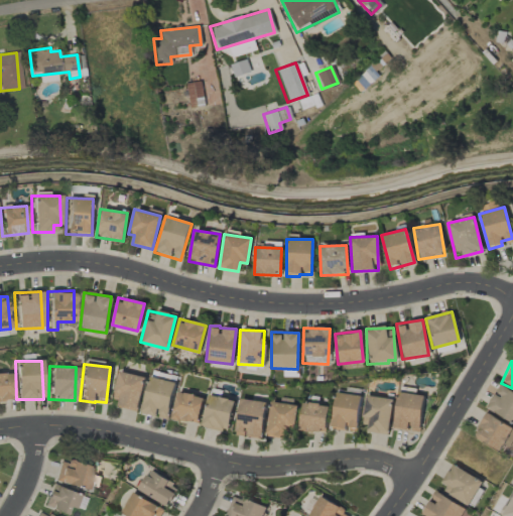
[(112,399),(118,400),(117,408),(136,411),(143,377),(117,372),(112,399)]
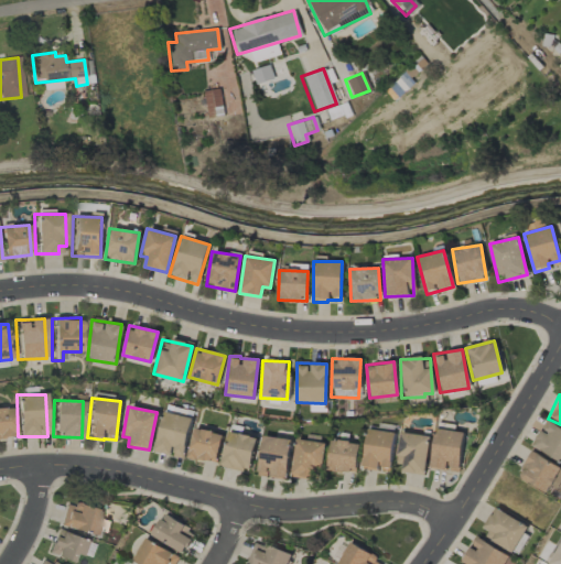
[(0,438),(13,437),(12,408),(0,409),(0,438)]
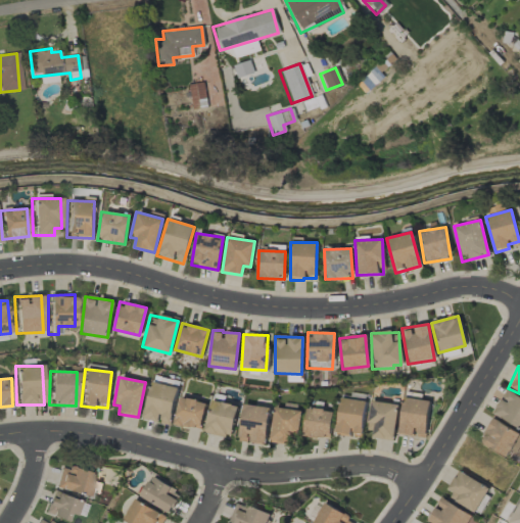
[(141,419),(168,426),(177,389),(150,382),(141,419)]
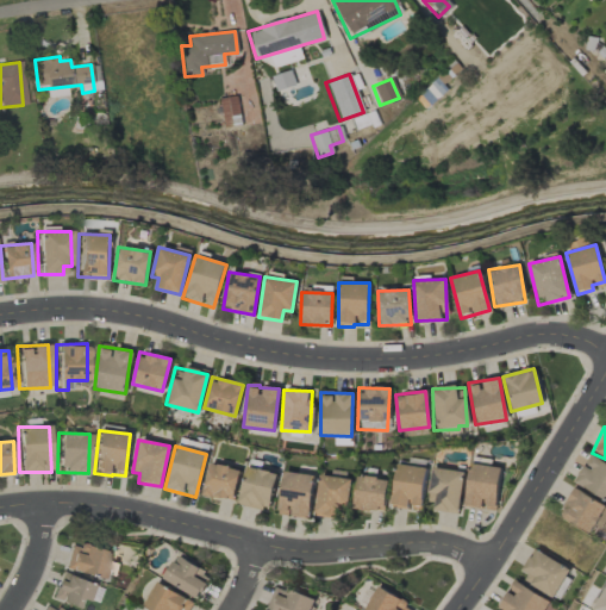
[(605,464),(588,454),(572,480),(605,502),(605,464)]
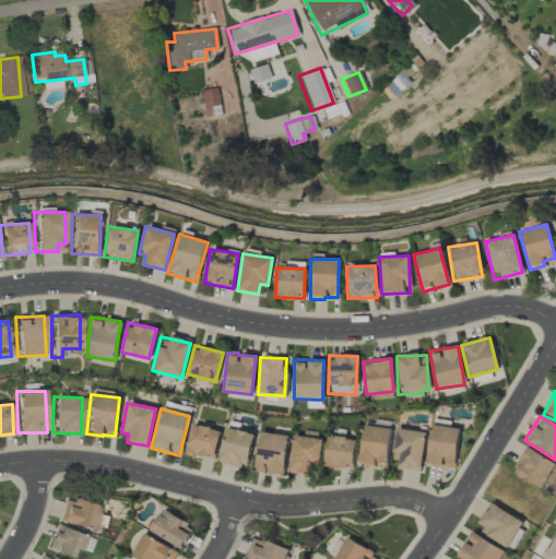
[(185,453),(213,460),(219,430),(190,425),(185,453)]
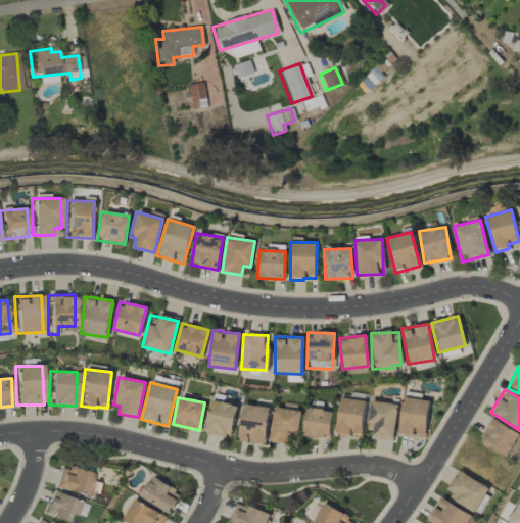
[(365,401),(339,397),(333,434),(359,438),(365,401)]
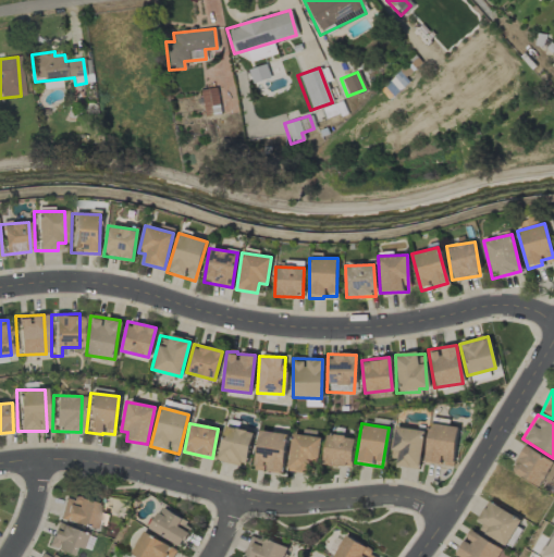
[(422,462),(451,467),(456,428),(429,423),(422,462)]
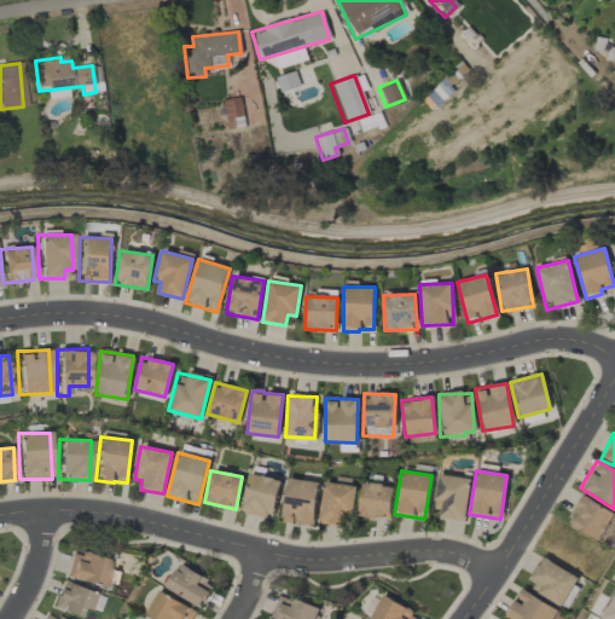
[(270,519),(280,482),(249,474),(239,510),(270,519)]
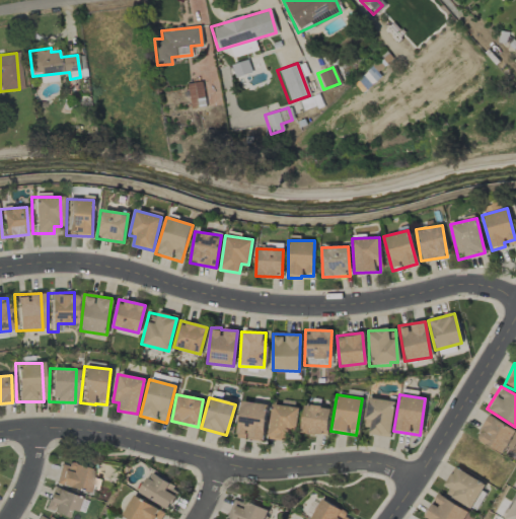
[(367,435),(388,437),(393,401),(366,397),(362,427),(368,428),(367,435)]
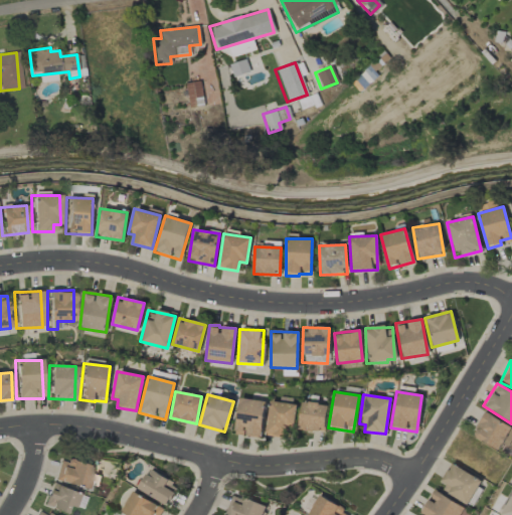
[(260,438),(265,401),(238,398),(233,435),(260,438)]
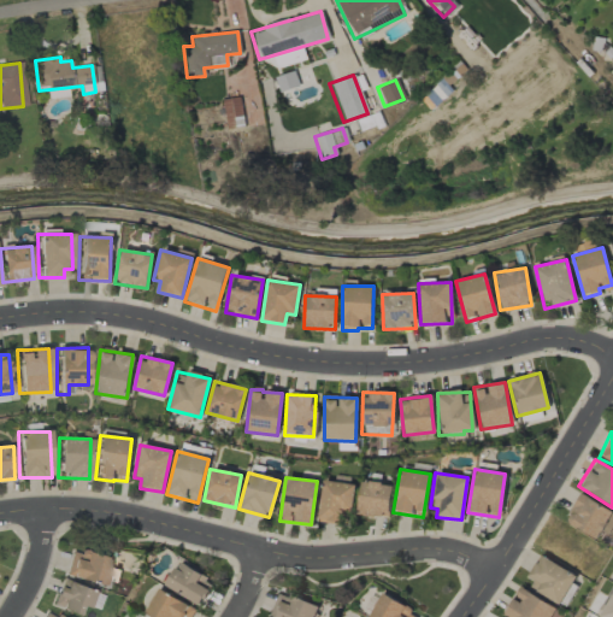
[(340,526),(342,511),(349,512),(354,485),(323,480),(316,522),(340,526)]
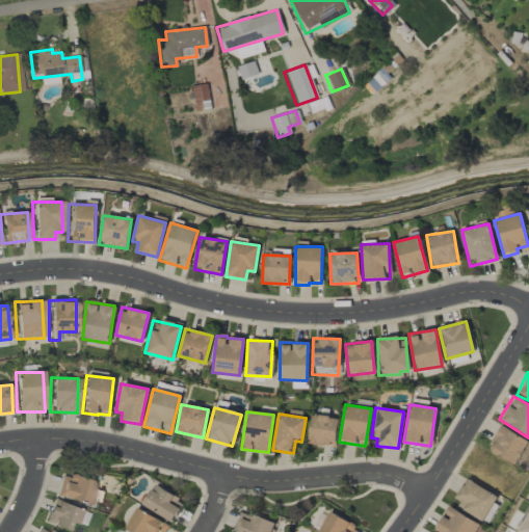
[(337,419),(310,415),(306,444),(333,447),(337,419)]
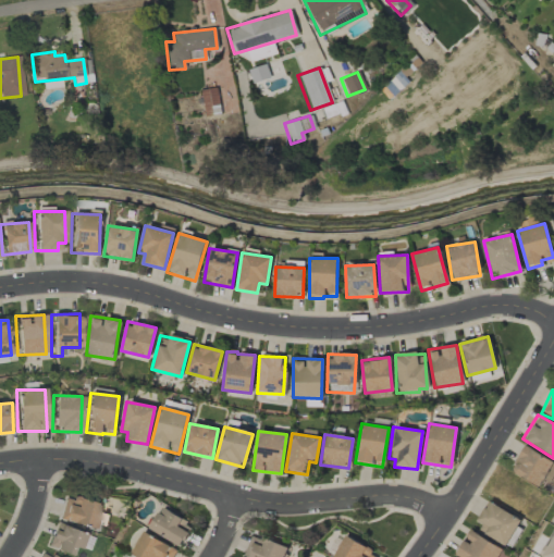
[(508,473),(543,489),(553,465),(553,461),(520,446),(508,473)]
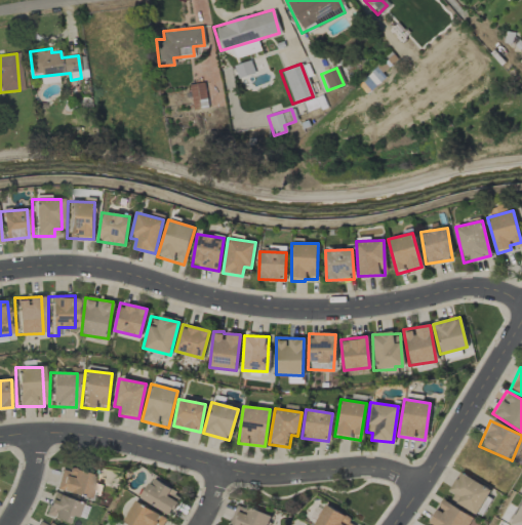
[(52,489),(88,498),(94,476),(58,467),(52,489)]
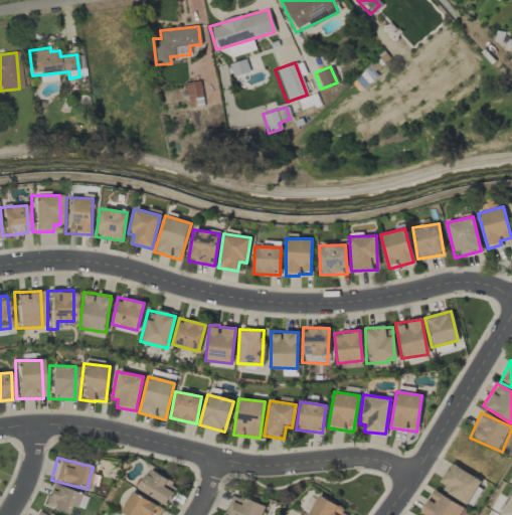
[(481,481),(452,464),(438,488),(466,505),(481,481)]
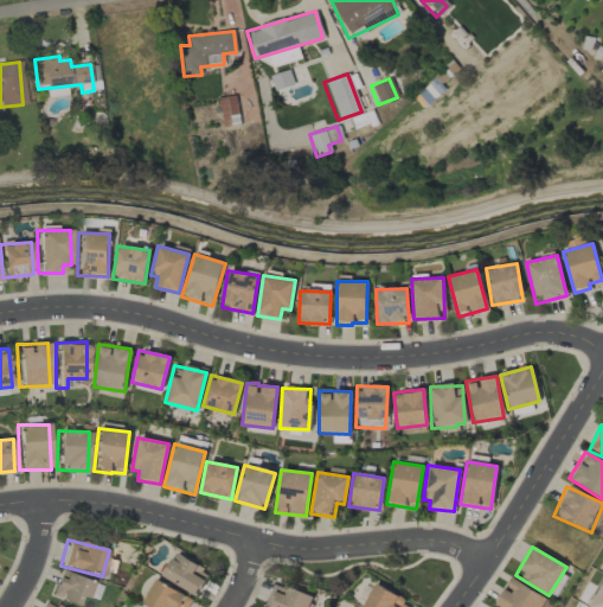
[(197,595),(207,570),(172,554),(161,577),(197,595)]
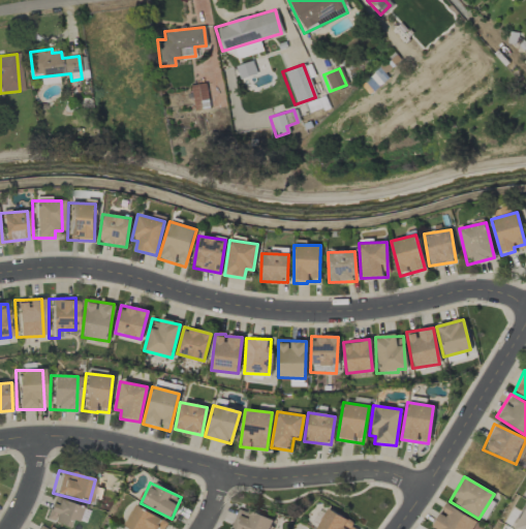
[(42,520),(66,528),(69,519),(82,523),(86,509),(50,497),(42,520)]
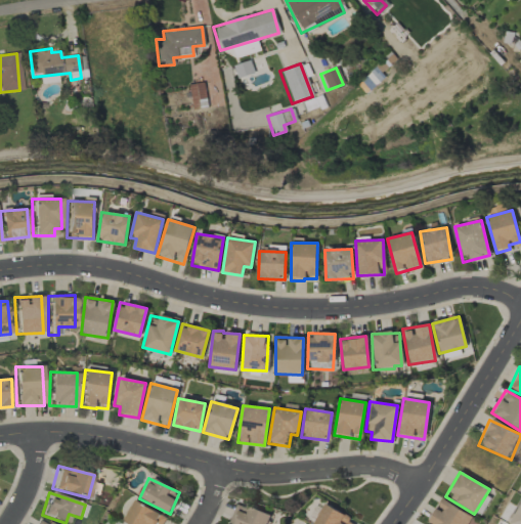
[(426,520),(431,523),(475,523),(477,521),(440,497),(426,520)]
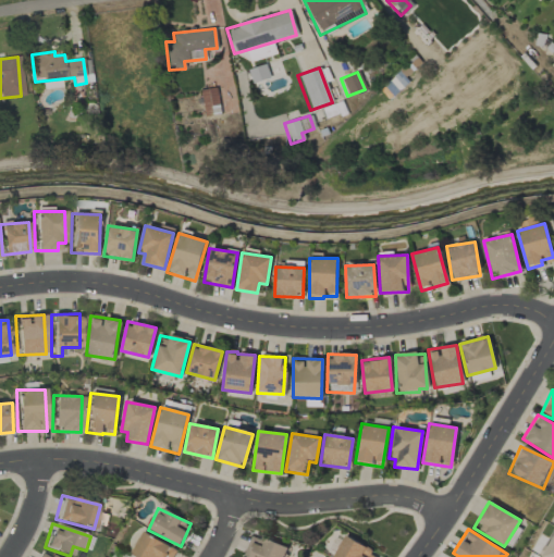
[(130,553),(137,556),(171,556),(175,551),(142,531),(130,553)]
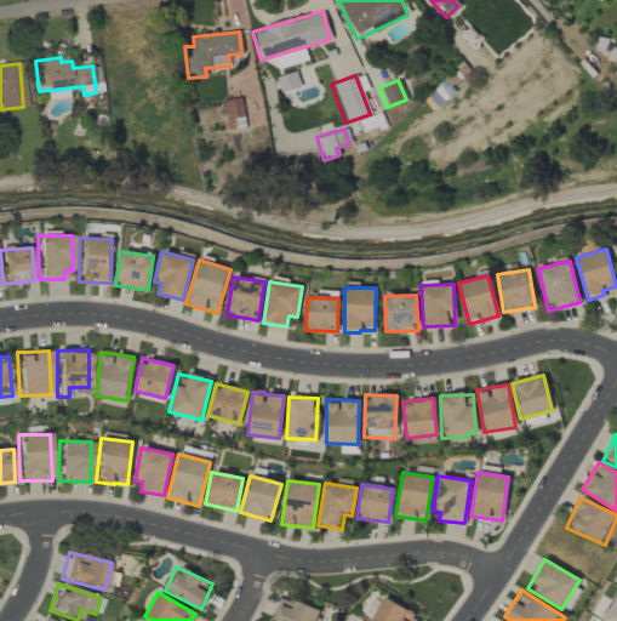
[(616,620),(616,594),(601,620),(616,620)]
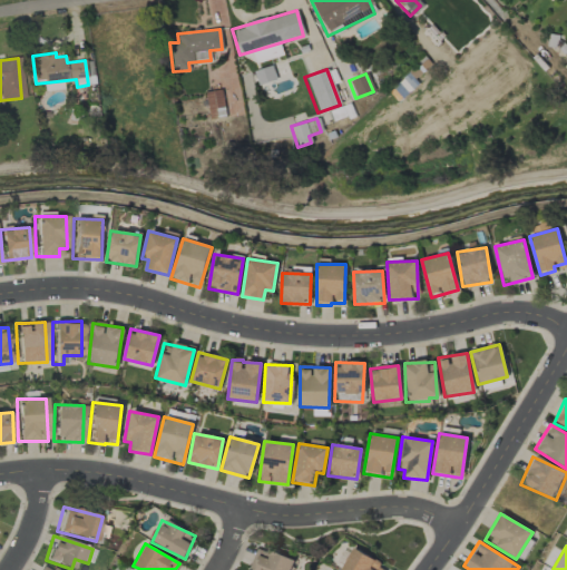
[(289,569),(293,561),(256,547),(246,569),(250,569),(289,569)]
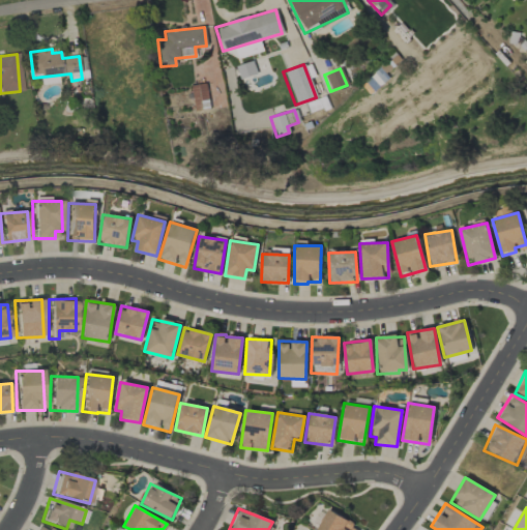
[(326,510),(316,529),(356,529),(358,527),(326,510)]
